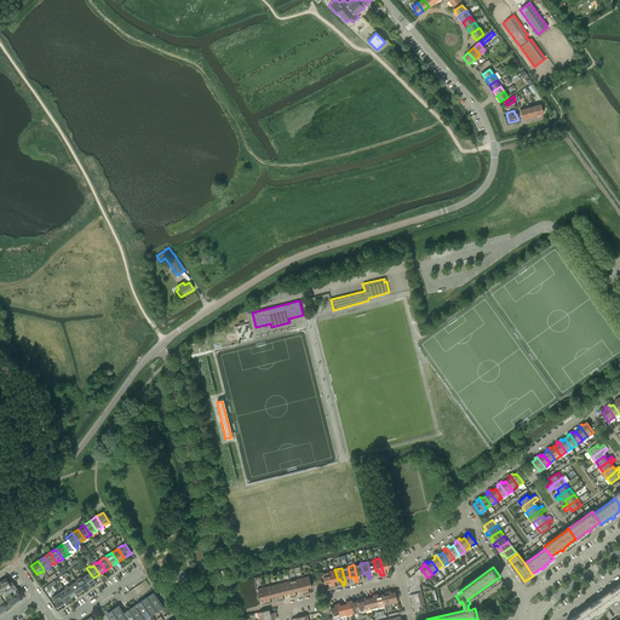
[(411,577),(409,579),(420,584),(422,581),(428,578),(420,568),(414,572),(415,573),(411,577)]
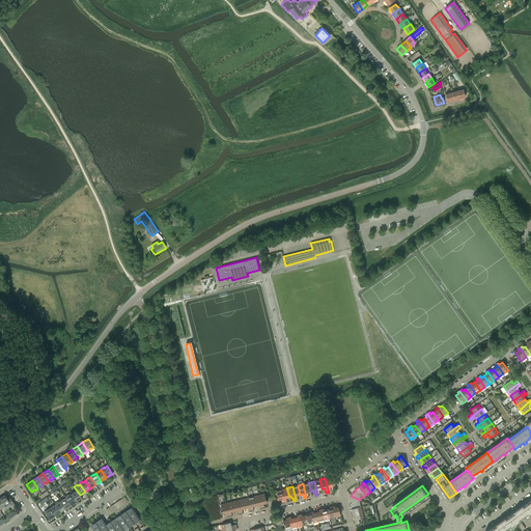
[(284,503),(281,488),(276,491),(278,500),(281,499),(282,504),(284,503)]
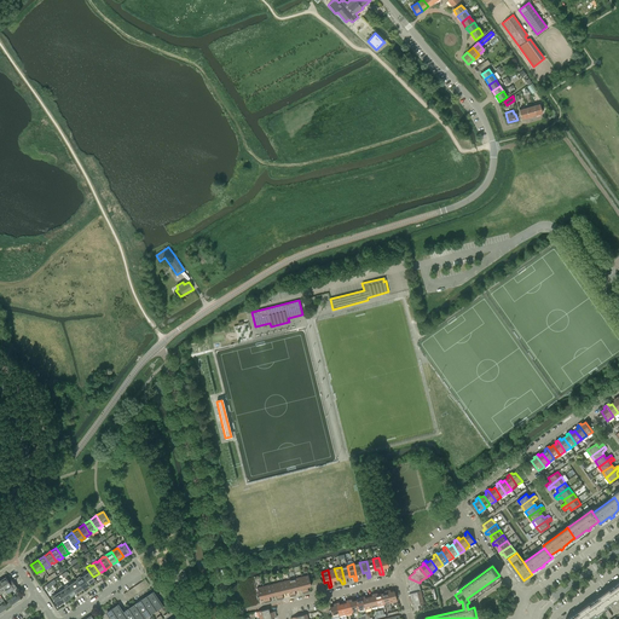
[(90,572),(87,573),(86,572),(82,574),(84,576),(90,584),(96,580),(93,577),(90,572)]
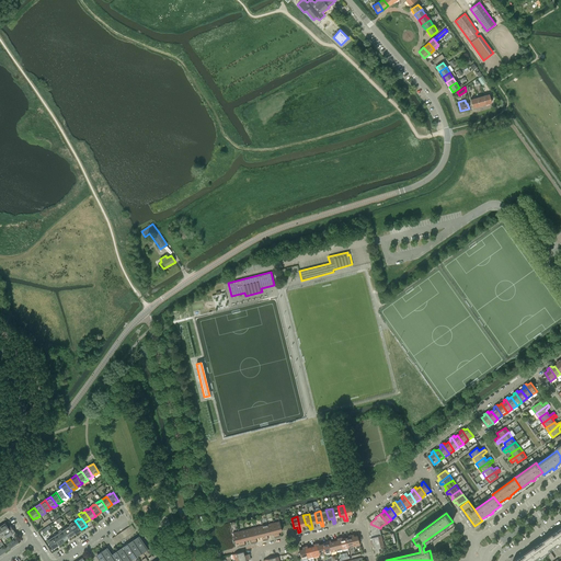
[(81,529),(76,522),(73,524),(72,523),(69,525),(70,526),(70,525),(76,534),(81,529)]
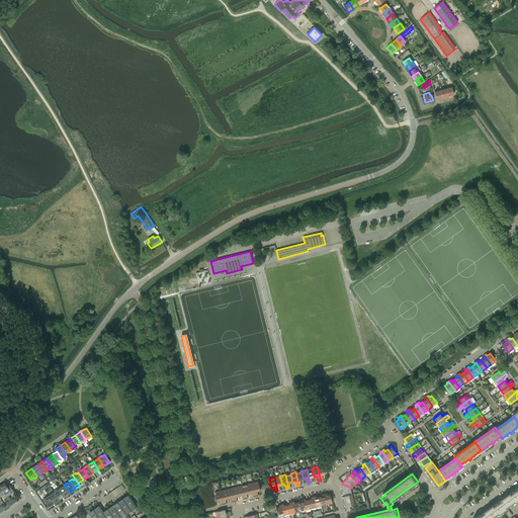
[(14,492),(9,485),(7,486),(5,483),(0,486),(0,487),(5,495),(9,492),(10,494),(14,492)]
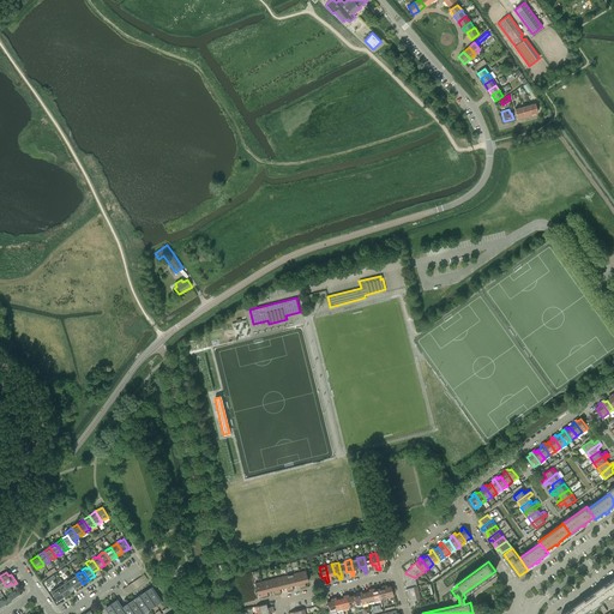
[(299,572),(293,573),(295,584),(299,584),(300,589),(304,588),(299,572)]
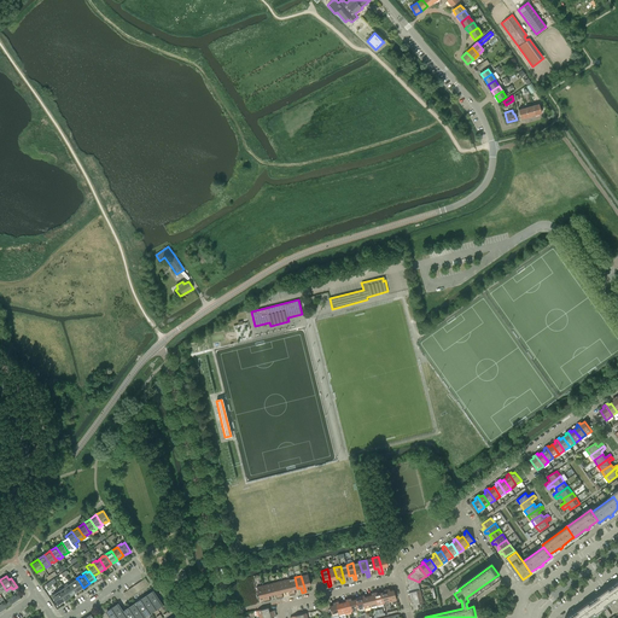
[(419,582),(408,577),(408,579),(409,586),(408,586),(409,593),(420,590),(419,583),(419,582)]
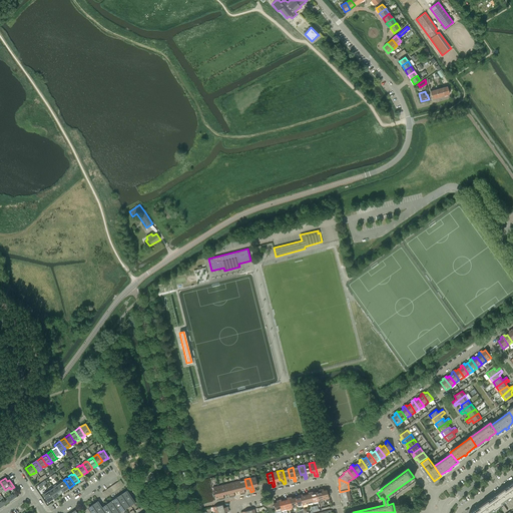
[(64,480),(64,481),(62,482),(61,481),(58,483),(59,484),(64,491),(69,488),(64,480)]
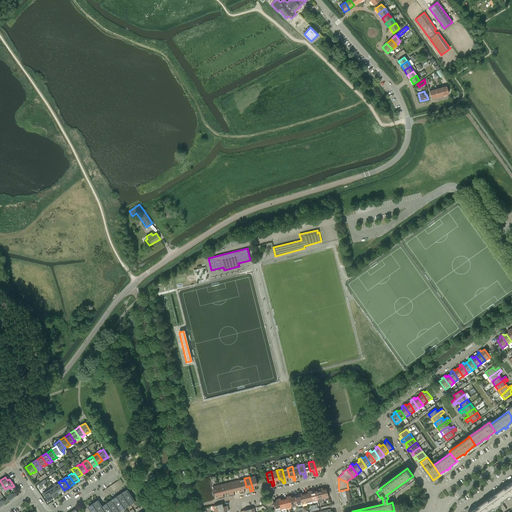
[(242,493),(239,480),(234,481),(236,490),(239,489),(240,494),(242,493)]
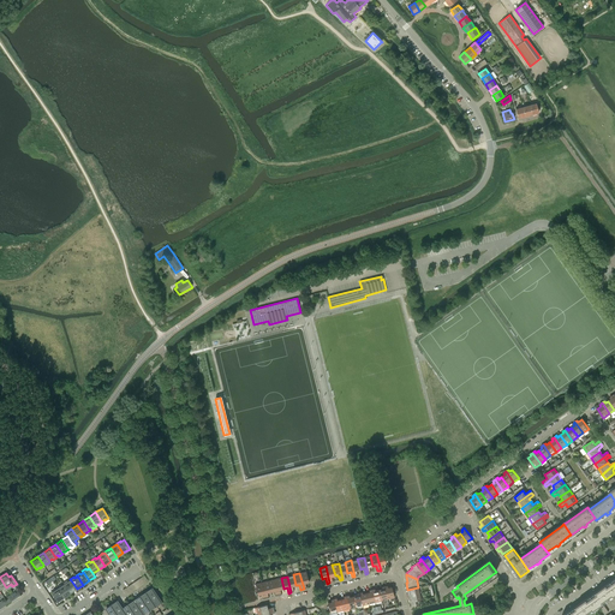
[(614,578),(605,585),(601,589),(609,599),(614,595),(614,593),(614,578)]
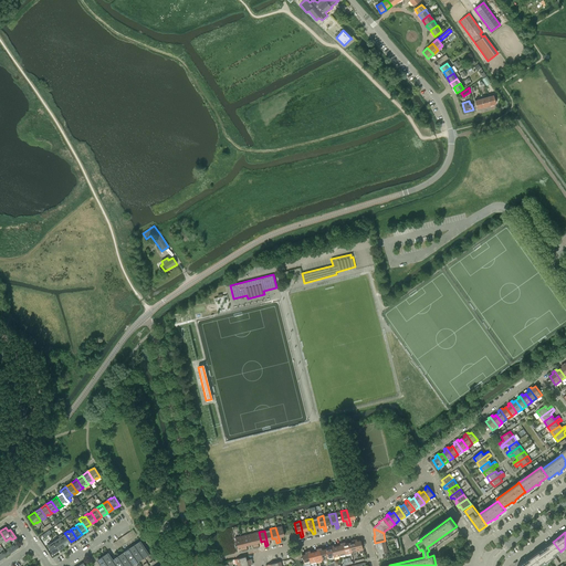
[(257,548),(252,533),(247,534),(249,544),(252,544),(253,548),(257,548)]
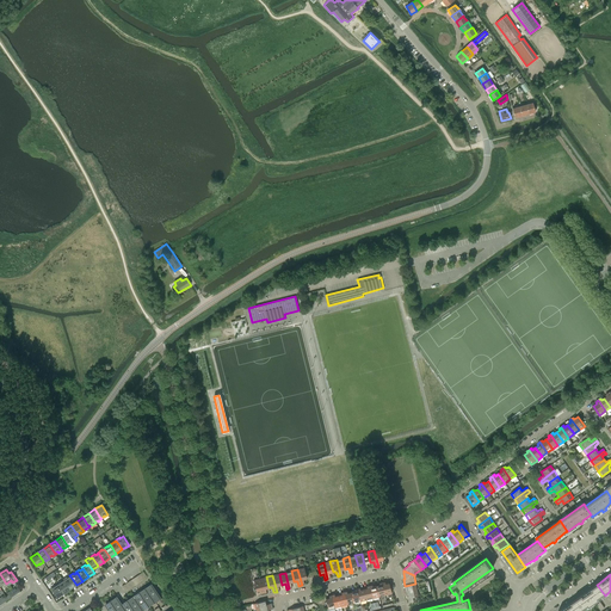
[(76,585),(71,576),(67,578),(67,576),(63,580),(65,580),(71,590),(76,585)]
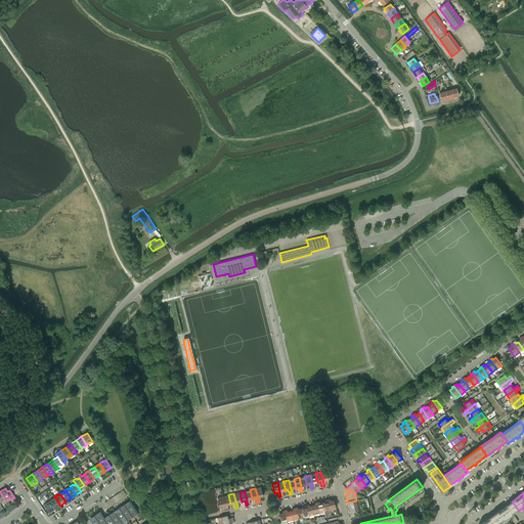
[(223,506),(224,511),(226,510),(223,496),(217,497),(220,507),(223,506)]
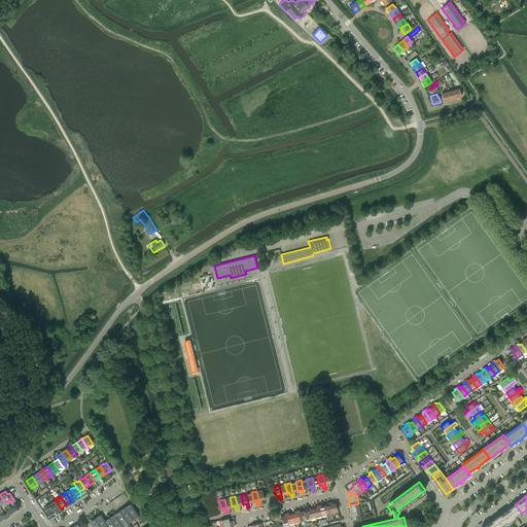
[(56,500),(55,500),(53,502),(53,501),(49,503),(49,504),(50,504),(56,512),(61,508),(56,500)]
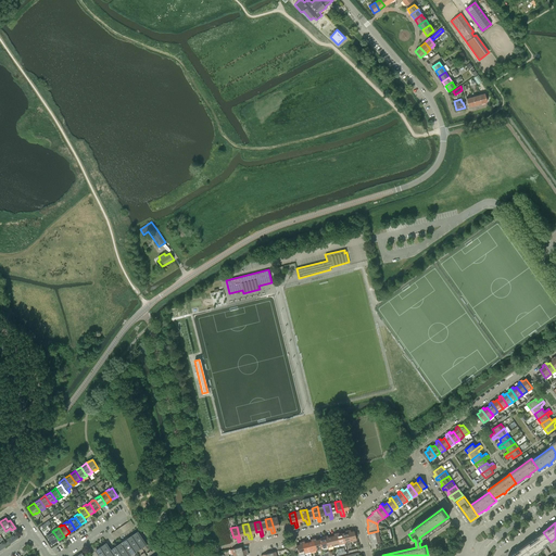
[(356,540),(354,530),(351,531),(350,529),(348,530),(351,542),(356,540)]
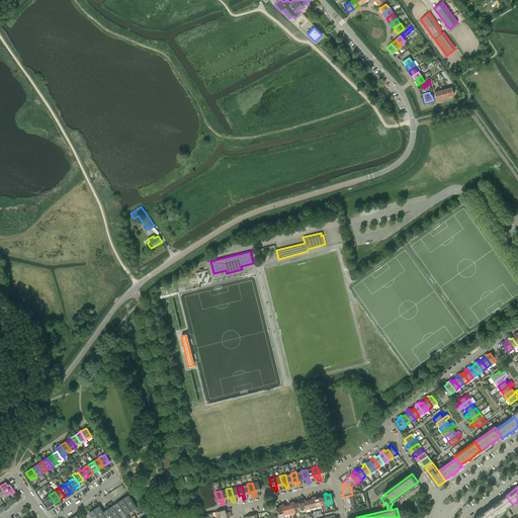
[(137,507),(128,496),(128,495),(123,498),(123,499),(131,510),(137,507)]
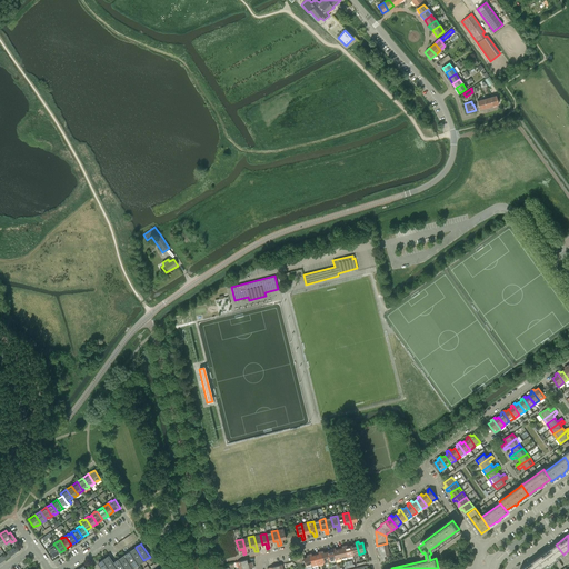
[(55,545),(53,545),(51,546),(51,545),(48,547),(53,557),(60,552),(55,545)]
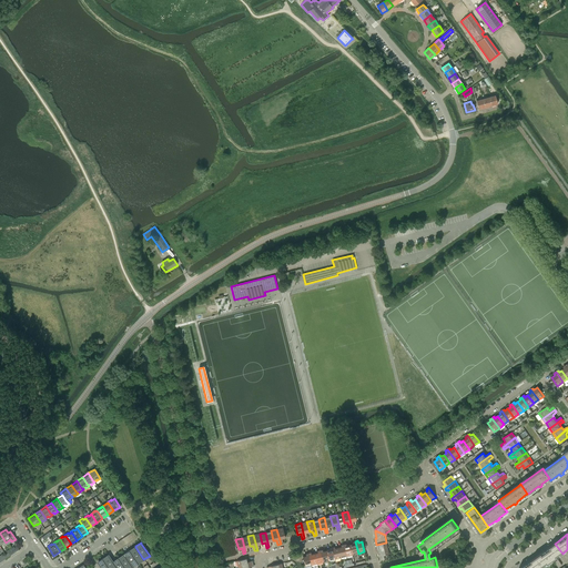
[(555,544),(537,557),(544,567),(553,559),(558,567),(561,565),(556,557),(563,554),(555,544)]
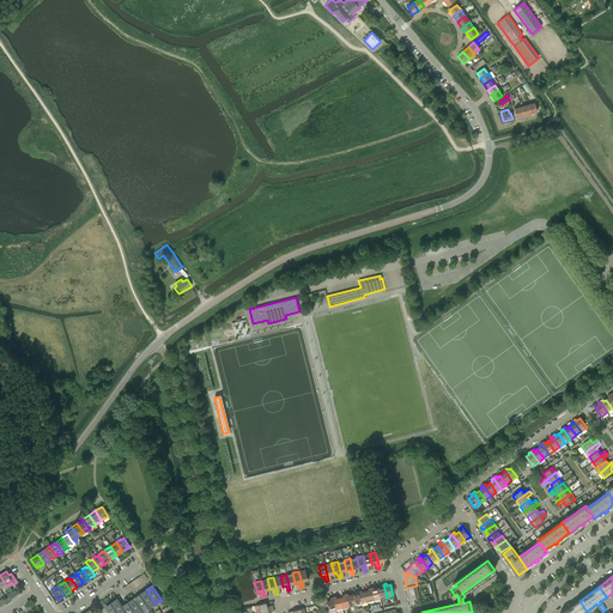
[(155,604),(146,590),(146,589),(140,594),(140,595),(149,607),(155,604)]
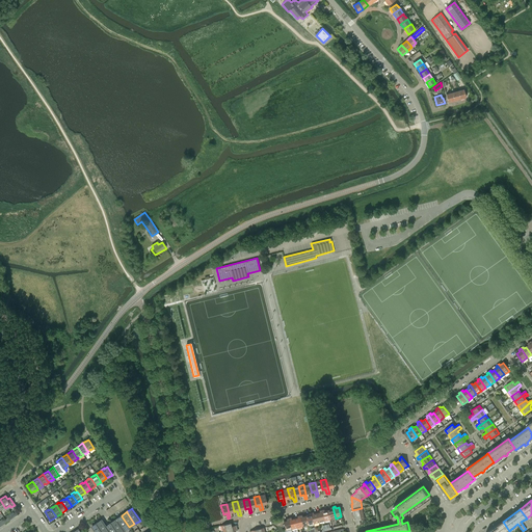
[(308,525),(306,515),(302,516),(302,514),(299,515),(302,527),(308,525)]
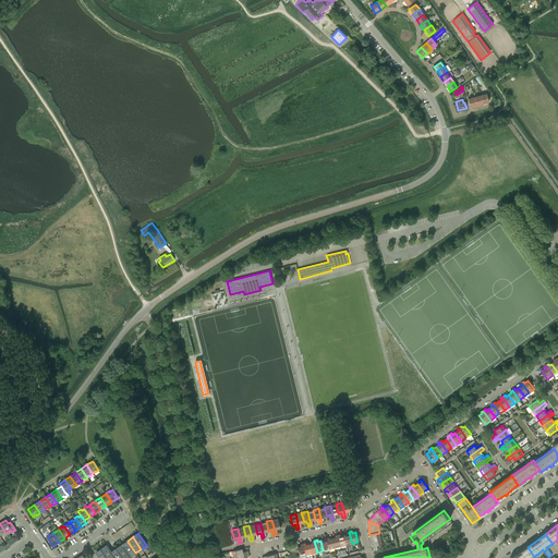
[(135,553),(128,542),(128,541),(122,544),(122,545),(130,557),(135,553)]
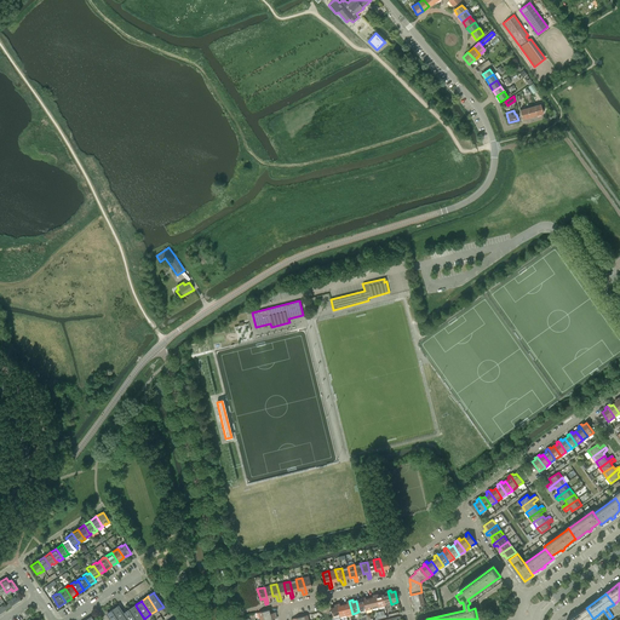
[(142,619),(144,619),(136,606),(136,604),(130,609),(137,619),(142,619)]
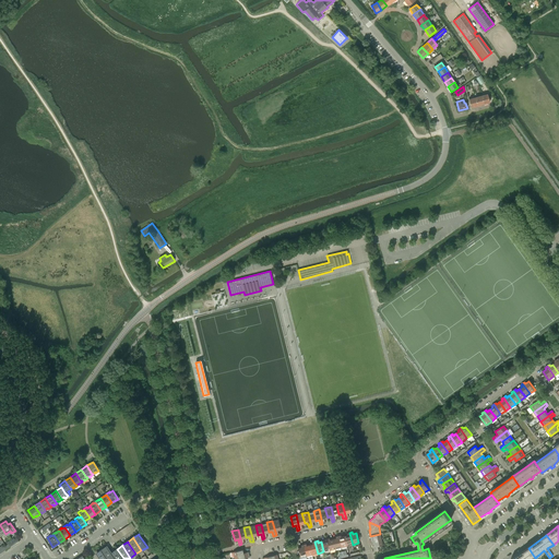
[(107,546),(100,549),(102,550),(107,558),(114,558),(115,558),(113,554),(111,552),(107,546)]
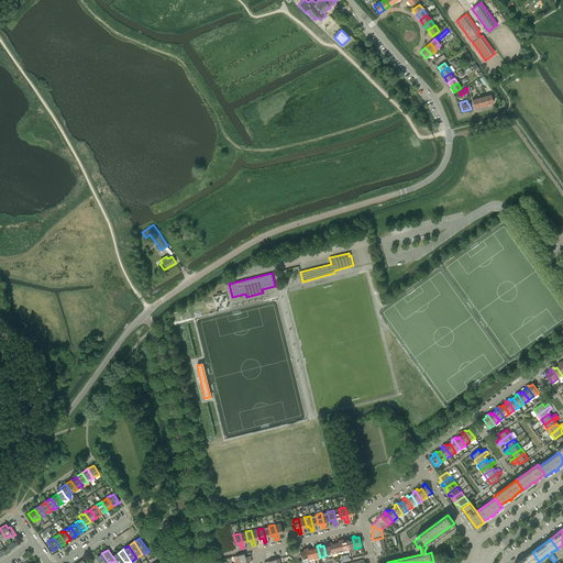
[(536,562),(539,562),(532,552),(516,562),(536,562)]
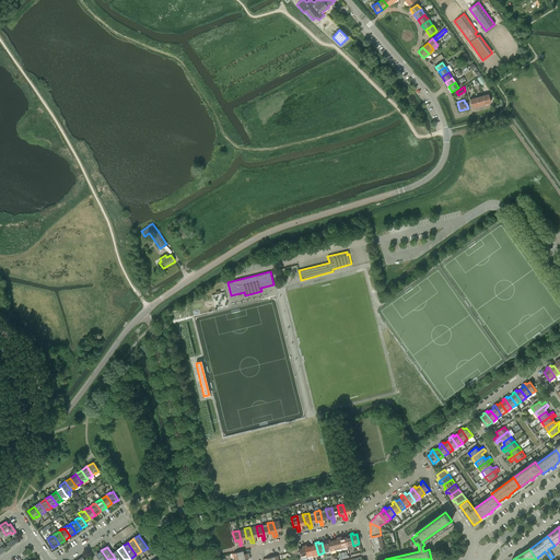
[(107,559),(102,551),(101,550),(95,555),(100,559),(107,559)]
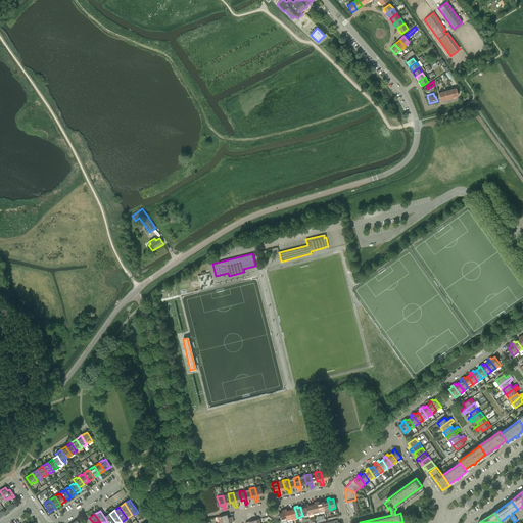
[(115,522),(109,514),(104,517),(105,518),(107,522),(115,522)]
